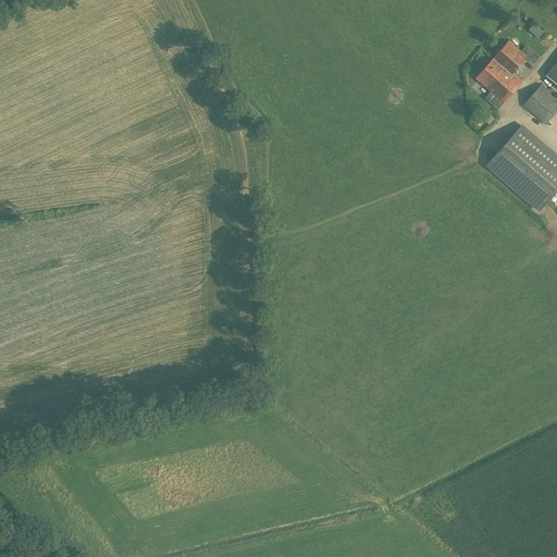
[(533,22),(528,28),(536,38),(543,32),(533,22)]
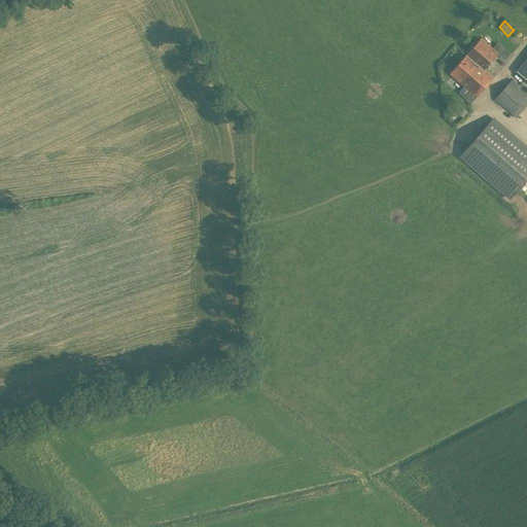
[(468,49),(470,50),(450,74),(464,86),(459,93),(470,103),(493,78),(483,70),(497,54),(481,39),(477,44),(475,42),(468,49)]
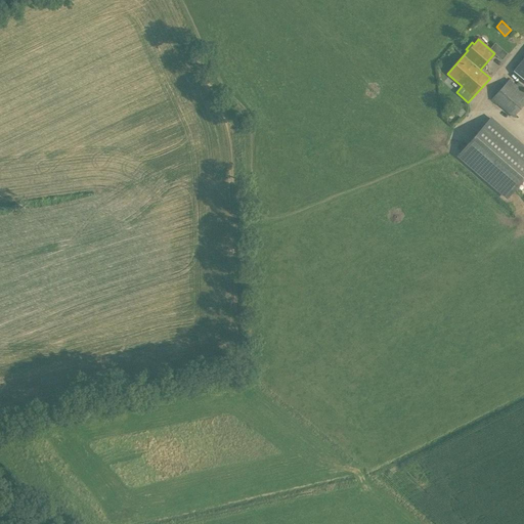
[(523,79),(523,56),(513,71),(523,79)]
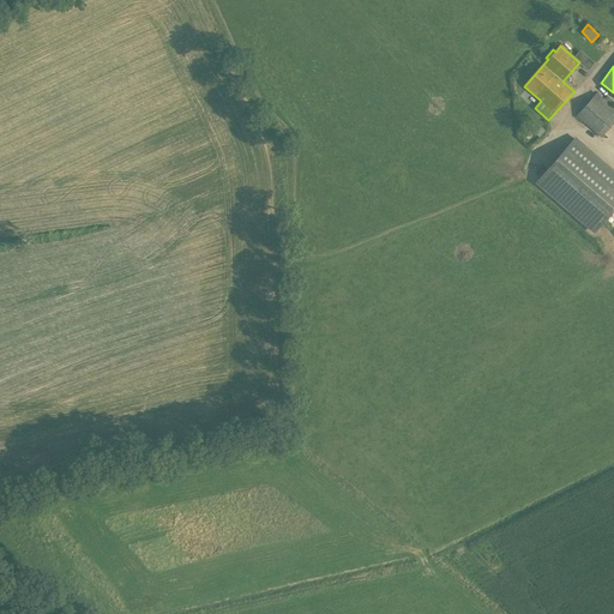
[(613,107),(596,92),(576,116),(601,137),(613,121),(613,107)]
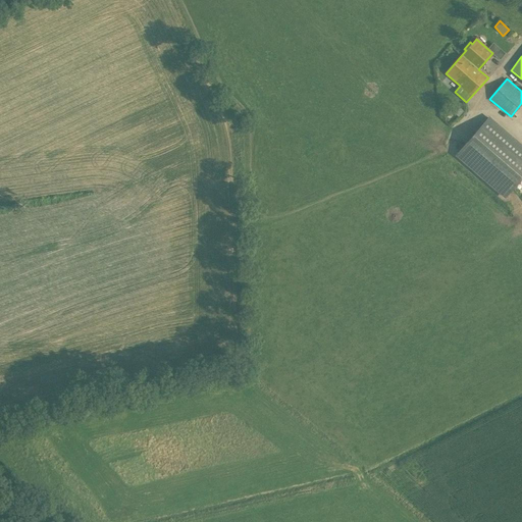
[(521,177),(521,144),(488,116),(455,155),(505,199),(521,177)]
